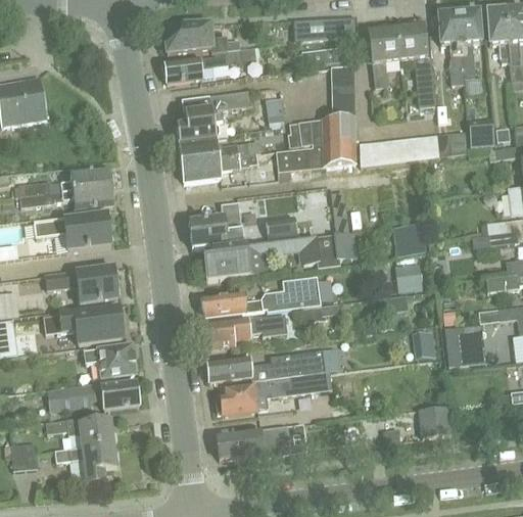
[(508,8),(505,8),(510,61),(511,79),(522,78),(520,41),(522,40),(522,6),(519,7),(517,5),(509,6),(508,8)]
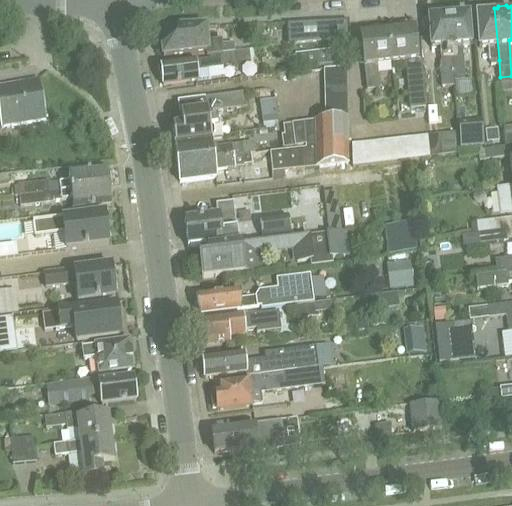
[(492,9),(490,6),(481,7),(480,10),(476,10),(479,42),(488,41),(490,61),(499,60),(494,8),(492,9)]
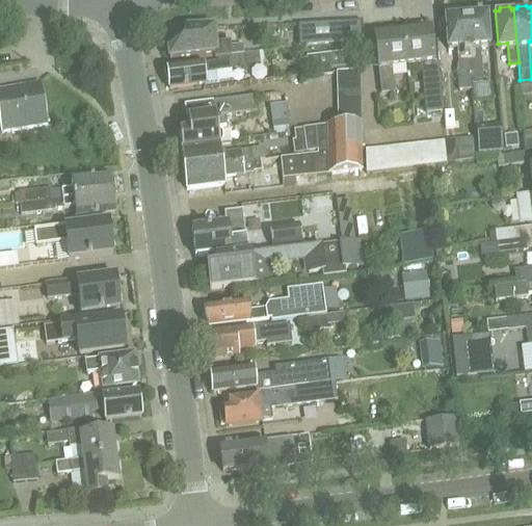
[(474,11),(466,12),(472,79),(482,78),(479,43),(489,42),(486,10),(484,10),(484,8),(474,9),(474,11)]
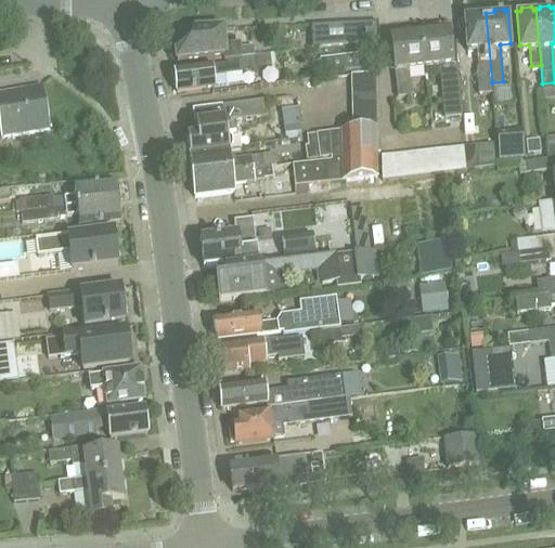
[(477,11),(467,12),(467,14),(465,14),(468,47),(477,46),(478,62),(476,63),(478,90),(492,89),(492,82),(486,13),(477,14),(477,11)]
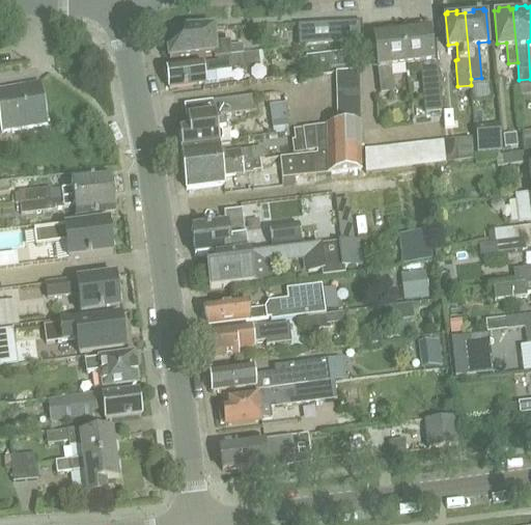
[(362,34),(361,16),(298,20),(299,43),(362,34)]
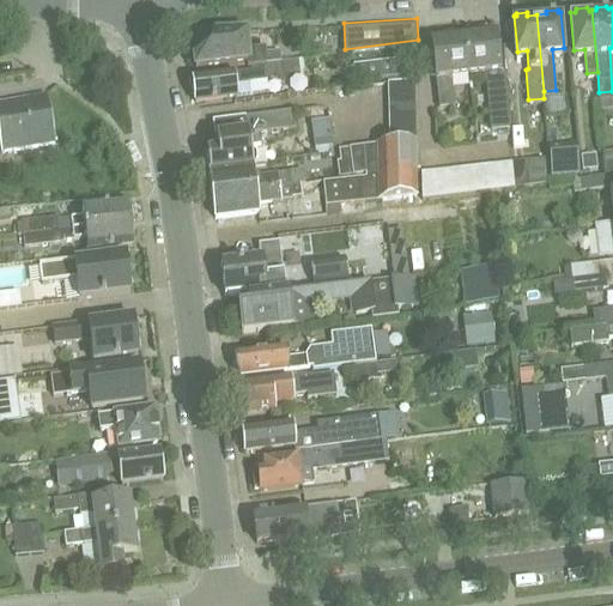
[(248,61),(265,59),(279,58),(278,47),(263,48),(262,43),(247,44),(247,37),(246,28),(214,30),(194,54),(195,64),(205,62),(248,59),(248,61)]
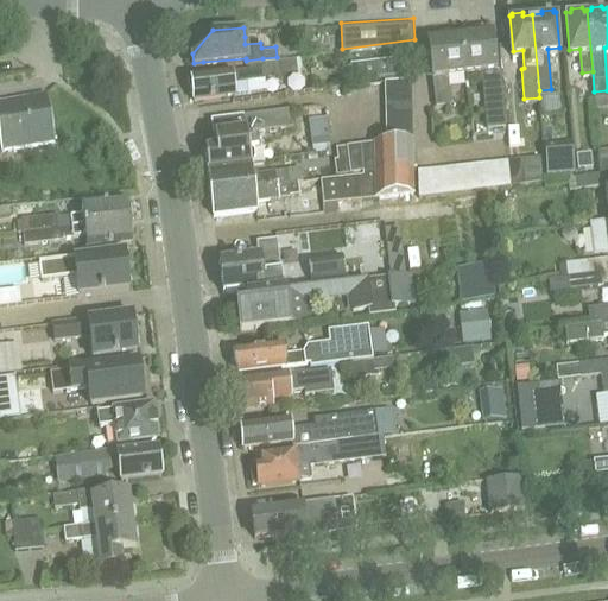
[(492,31),(460,33),(464,69),(487,67),(489,89),(488,89),(493,124),(506,122),(500,65),(495,65),(492,31)]
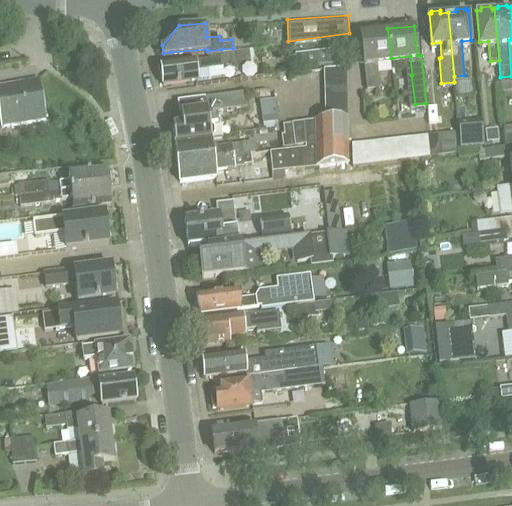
[(376,60),(391,58),(387,28),(360,31),(366,87),(379,85),(376,60)]
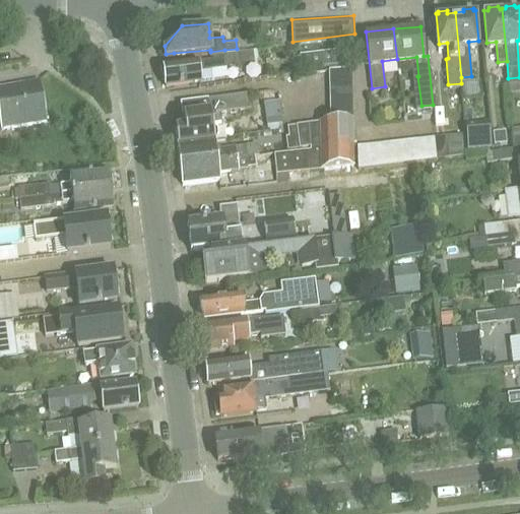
[(177,61),(163,63),(165,82),(200,78),(200,76),(212,75),(211,66),(225,64),(225,61),(240,59),(245,63),(250,62),(254,59),(252,47),(237,49),(224,50),(210,52),(211,57),(177,61)]
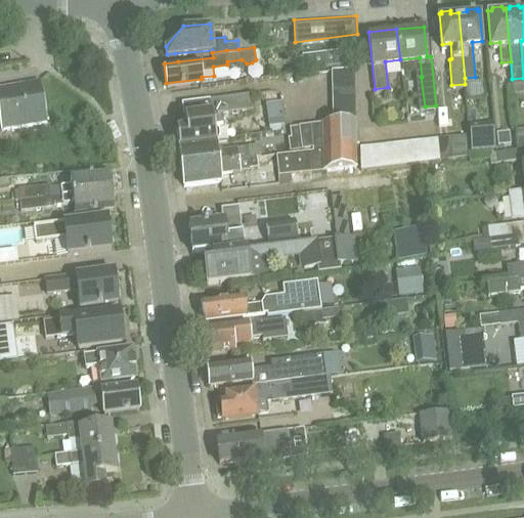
[(302,52),(303,66),(343,61),(341,47),(331,48),(302,52)]
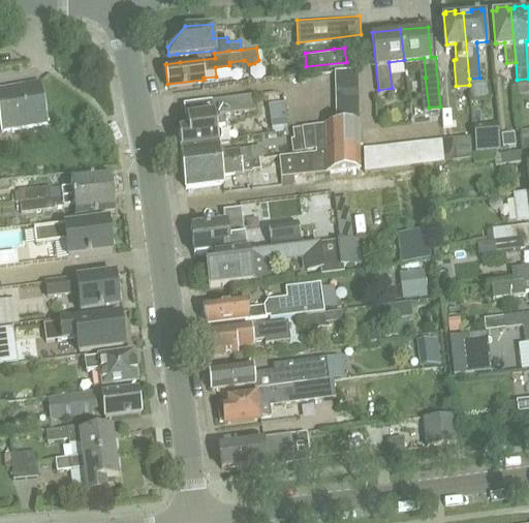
[(336,66),(336,77),(359,74),(359,62),(336,66)]
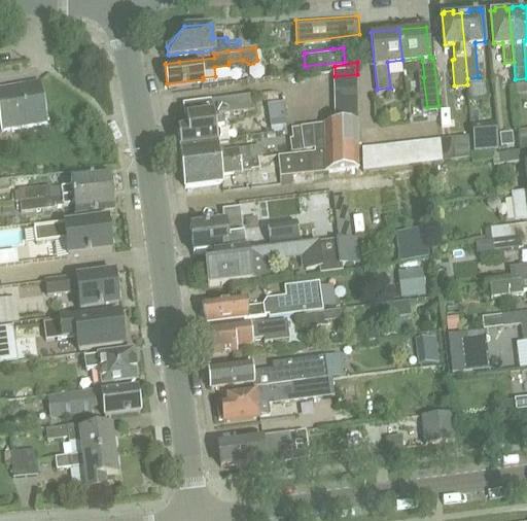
[(335,76),(335,87),(357,85),(357,74),(335,76)]
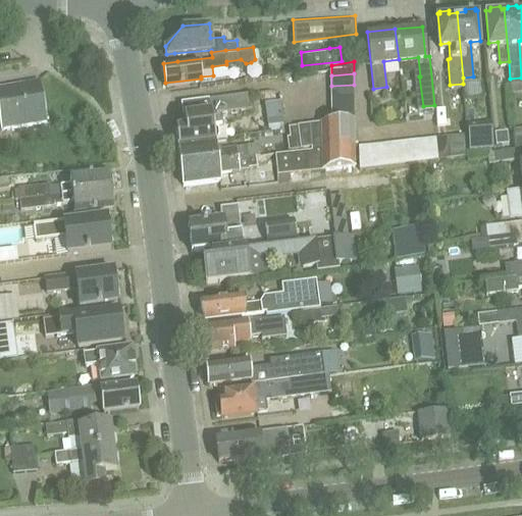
[(0,112),(2,125),(32,120),(46,118),(39,78),(0,84),(0,112)]
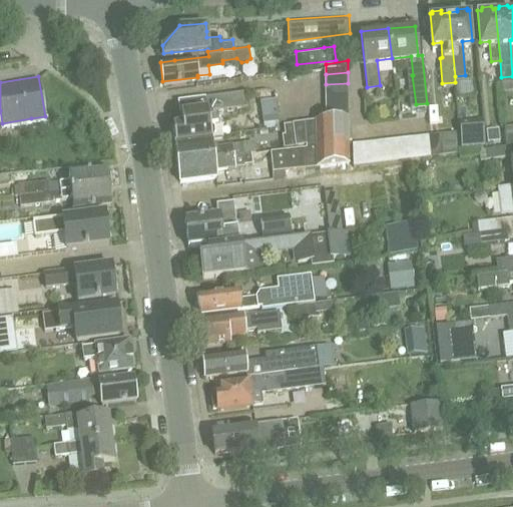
[(326,84),(326,94),(348,92),(348,83),(326,84)]
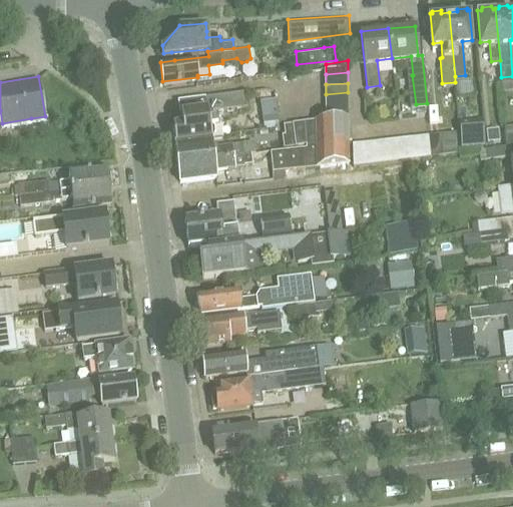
[(245,88),(209,93),(204,94),(204,95),(206,108),(179,112),(179,113),(180,112),(181,123),(172,125),(174,138),(210,134),(208,121),(218,119),(216,107),(247,103),(245,88)]
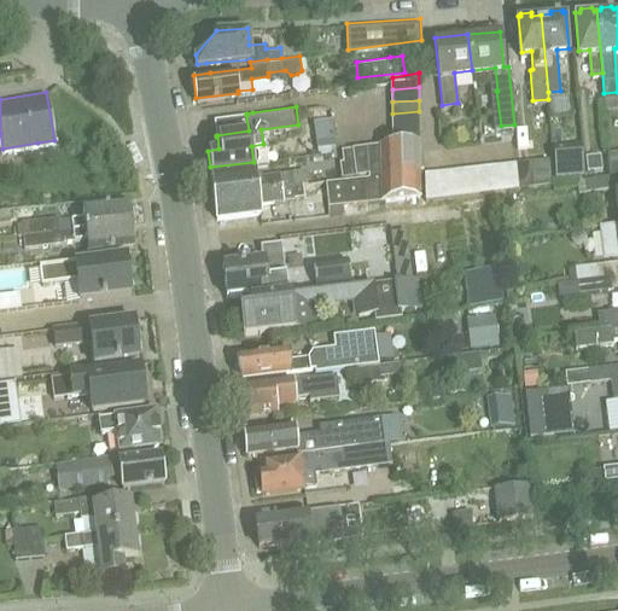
[(392,114),(392,126),(418,123),(419,111),(392,114)]
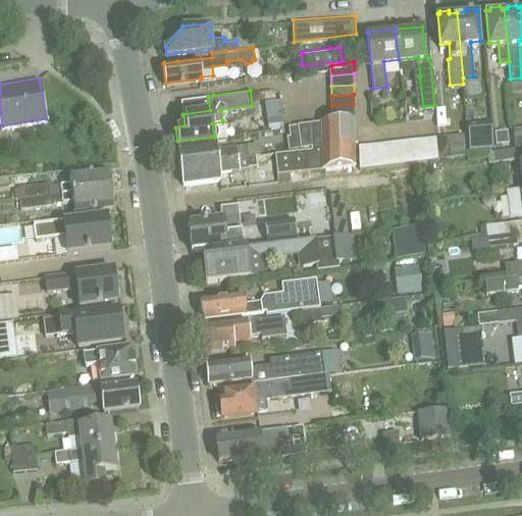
[(331,117),(353,114),(353,104),(331,106),(331,117)]
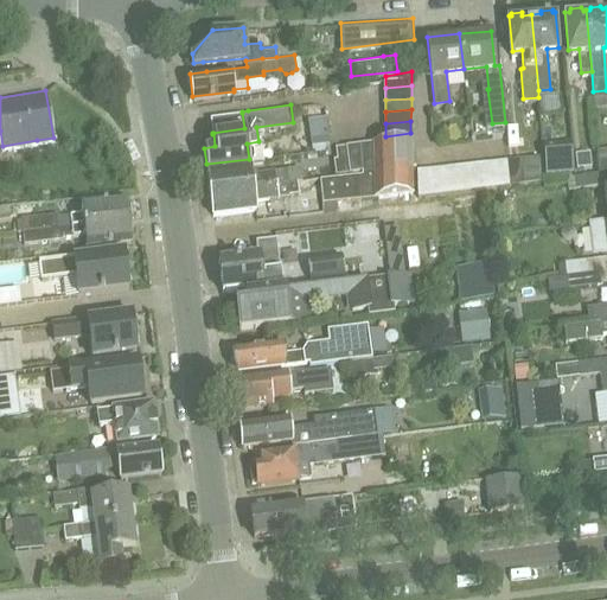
[(414,187),(410,133),(385,136),(372,139),(372,165),(375,193),(414,187)]
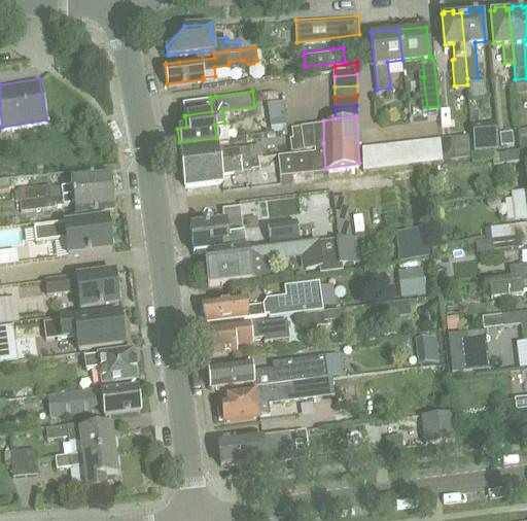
[(323,120),(311,122),(314,144),(323,143),(323,120)]
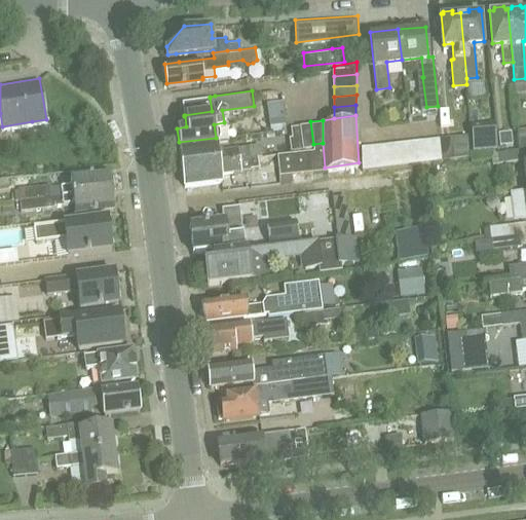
[(310,121),(300,122),(303,146),(313,144),(310,121)]
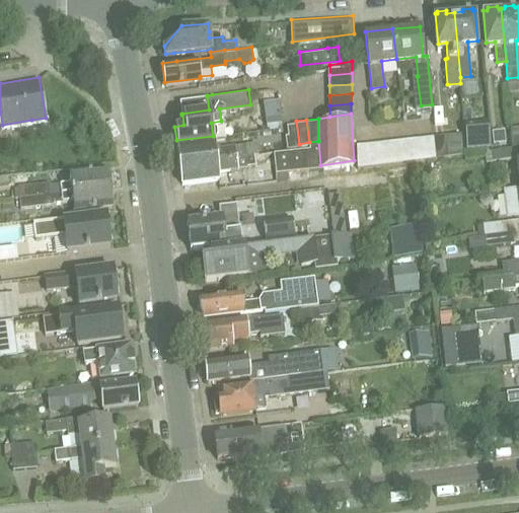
[(285,133),(286,145),(299,144),(296,121),(286,123),(287,133),(285,133)]
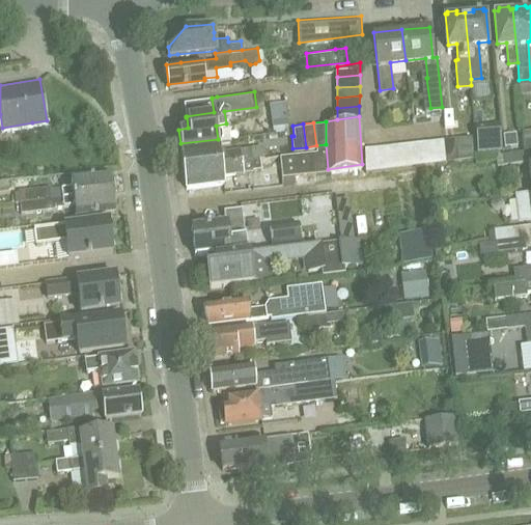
[(505,143),(516,142),(515,130),(503,131),(505,143)]
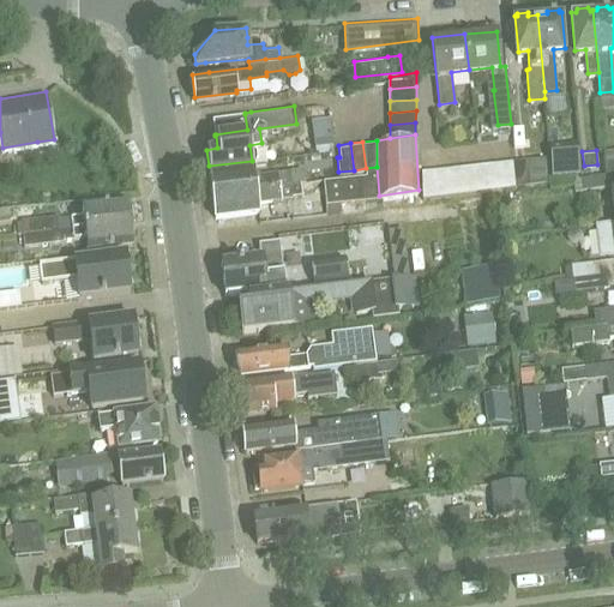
[(546,154),(512,157),(516,184),(531,182),(547,180),(546,154)]
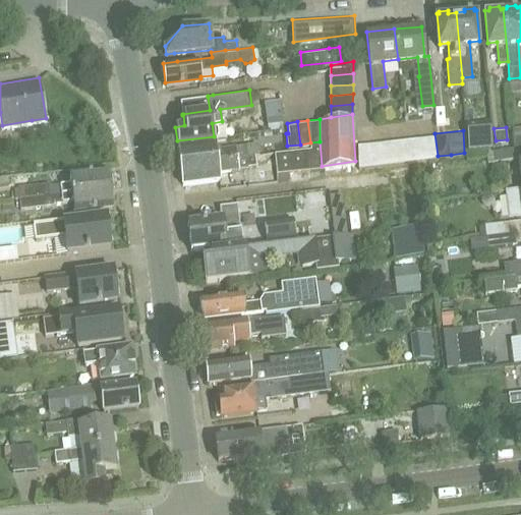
[(489,132),(469,133),(470,148),(490,147),(489,132)]
